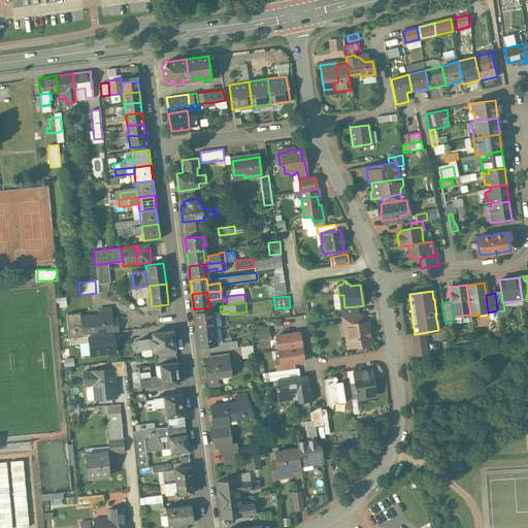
[(357,306),(345,307),(344,307),(340,307),(342,317),(358,315),(357,306)]
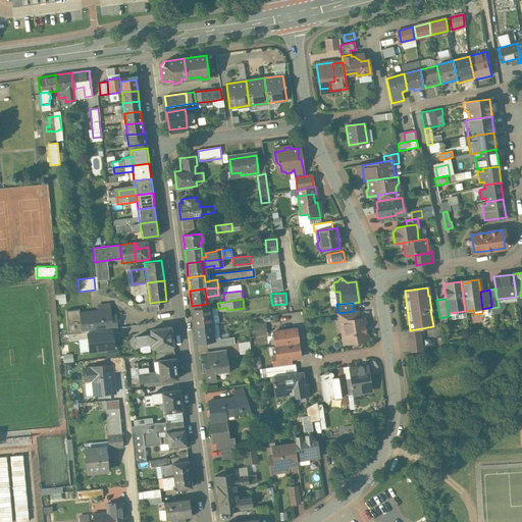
[(157,304),(145,306),(146,313),(158,311),(157,304)]
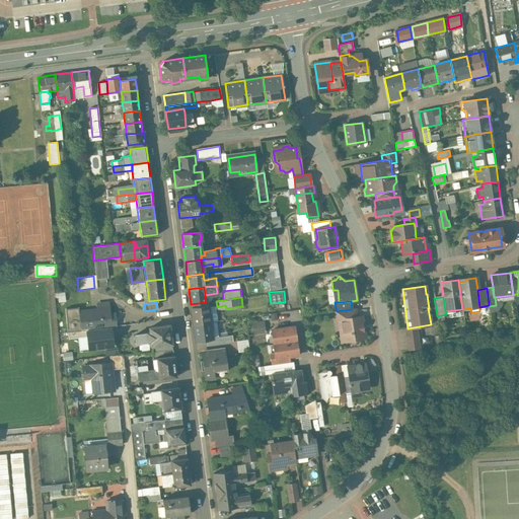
[(68,332),(81,330),(79,312),(79,307),(65,308),(68,332)]
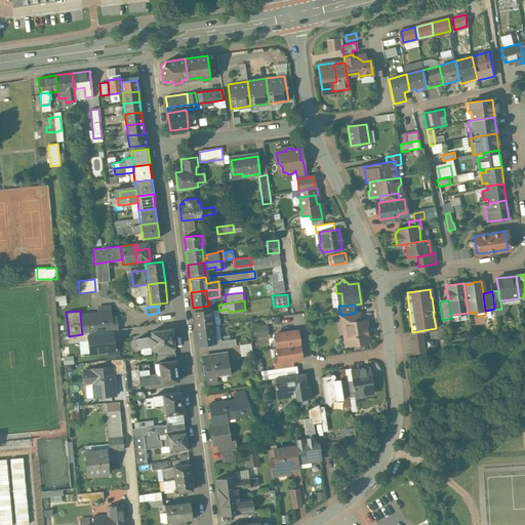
[(209,311),(194,312),(196,328),(211,326),(209,311)]
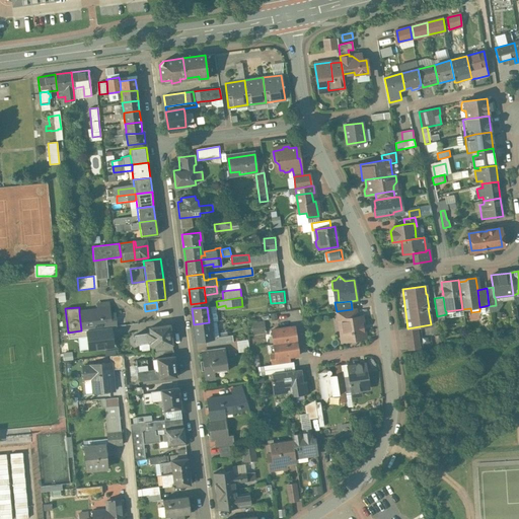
[(352,309),(337,311),(338,320),(342,320),(341,319),(357,317),(356,308),(352,309)]
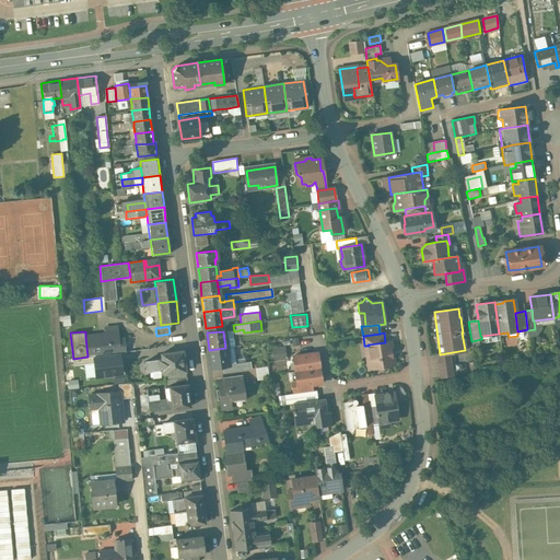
[(85,337),(88,357),(119,353),(125,353),(124,339),(123,339),(119,339),(118,334),(108,334),(85,337)]
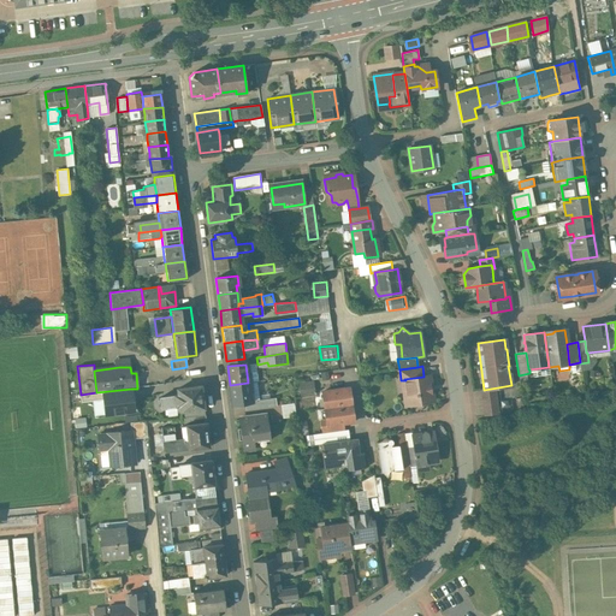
[(424,377),(404,379),(406,380),(407,394),(406,395),(404,396),(404,397),(406,406),(432,402),(430,392),(431,392),(430,384),(428,384),(427,375),(424,377)]
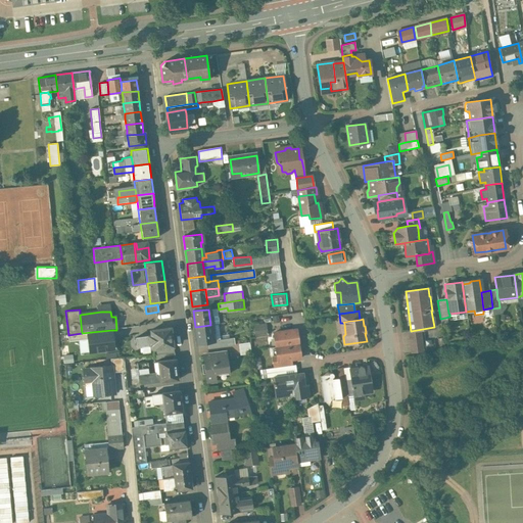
[(256,323),(255,336),(269,336),(269,324),(256,323)]
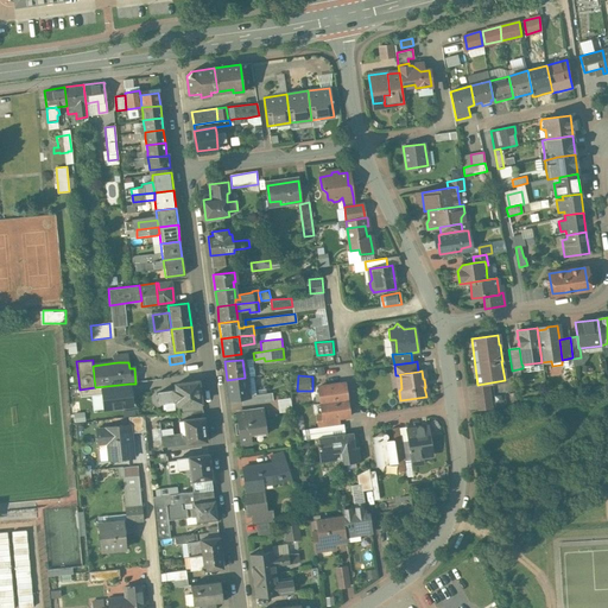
[(245,378),(227,380),(229,398),(247,396),(245,378)]
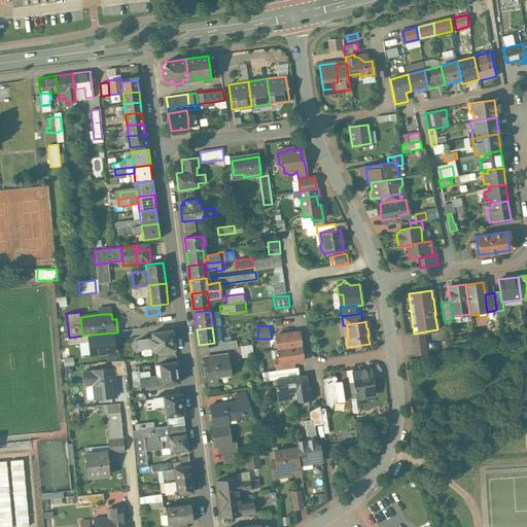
[(159,330),(151,331),(151,332),(151,337),(152,346),(153,351),(156,351),(163,350),(174,348),(172,328),(159,330)]
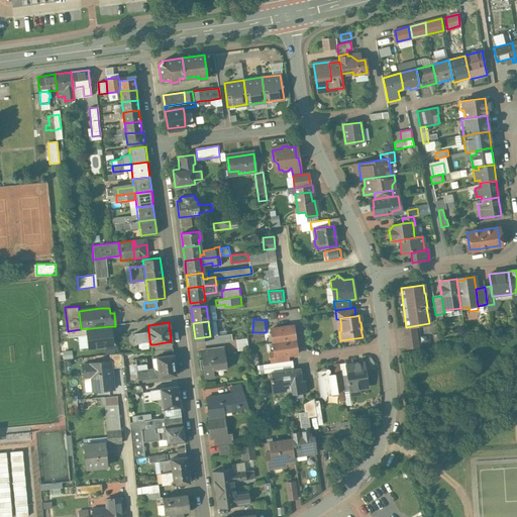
[(113,344),(110,326),(81,329),(68,331),(68,337),(88,335),(89,347),(113,344)]
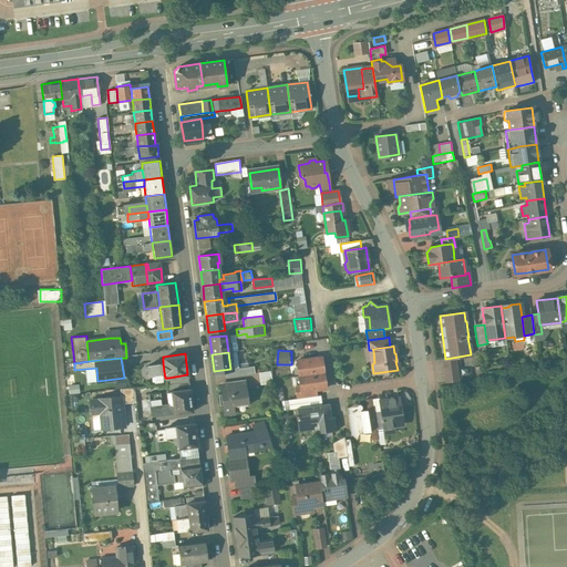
[(322,358),(296,361),(298,377),(325,372),(322,358)]
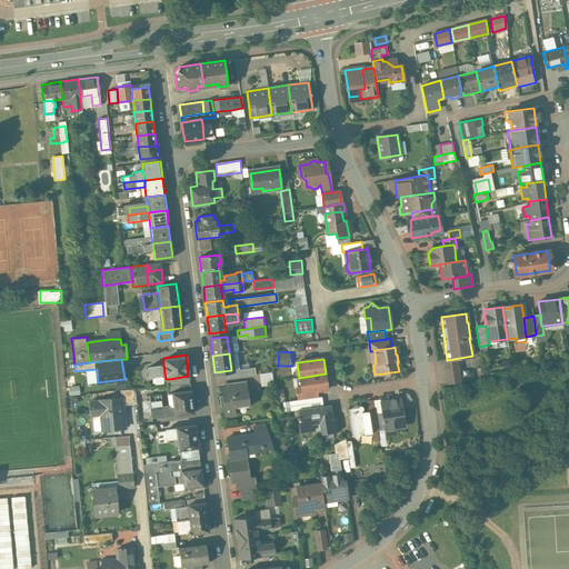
[(163,363),(147,366),(149,376),(165,373),(163,363)]
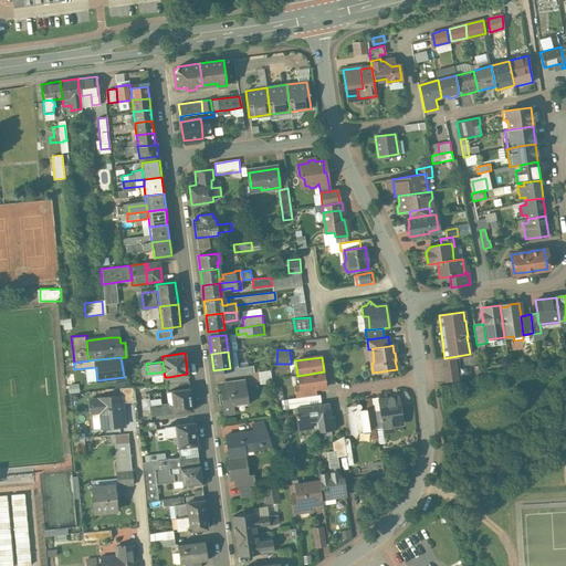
[(252,365),(237,367),(238,375),(253,373),(252,365)]
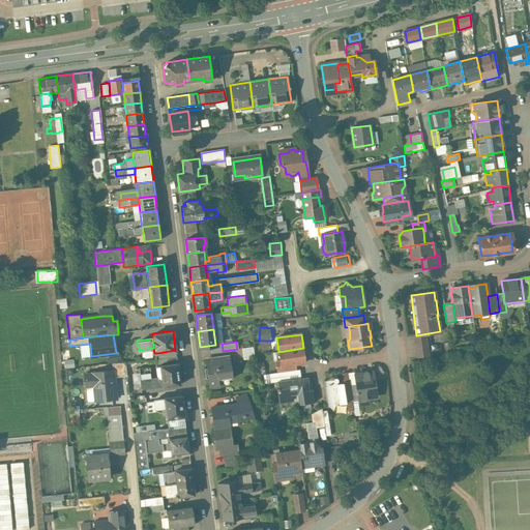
[(253,347),(242,349),(243,359),(255,358),(253,347)]
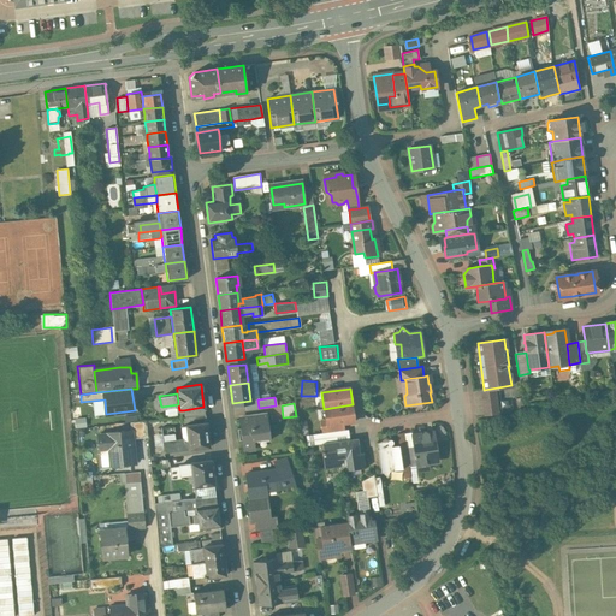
[(353,404),(324,409),(326,420),(320,420),(323,433),(344,430),(343,422),(355,421),(353,404)]
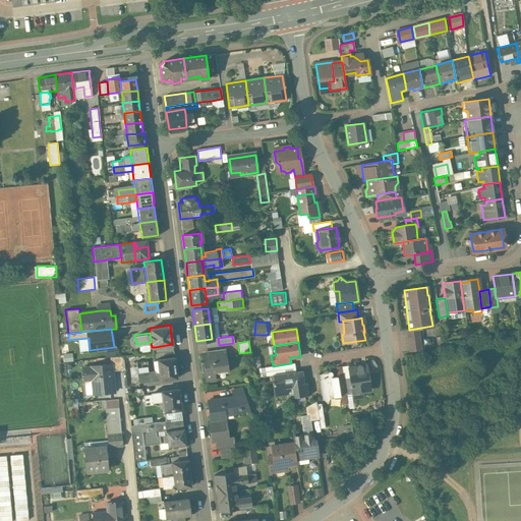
[(155,352),(154,353),(155,361),(157,360),(157,359),(174,357),(173,350),(162,352),(155,352)]
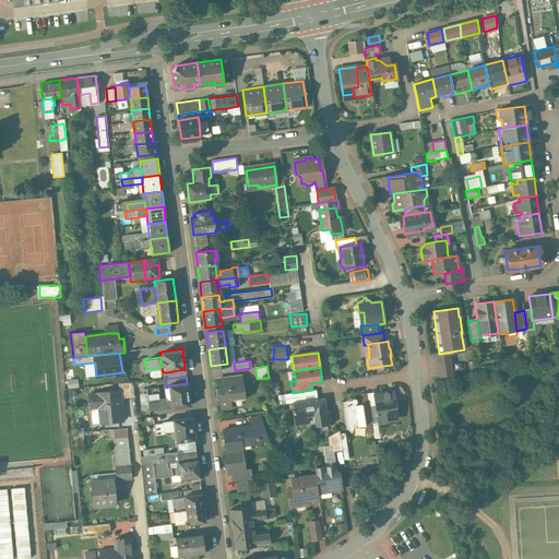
[(241,377),(217,380),(222,409),(232,407),(230,399),(245,396),(241,377)]
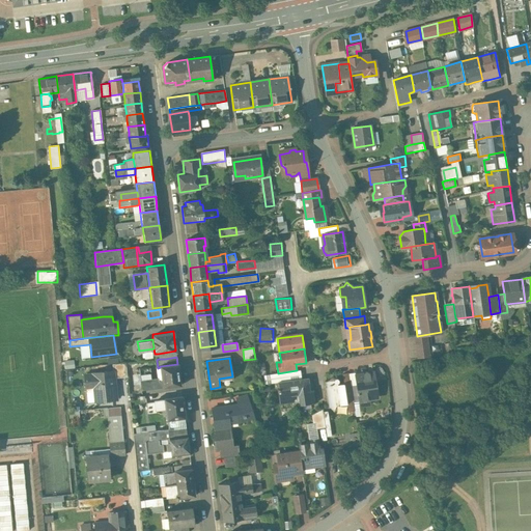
[(126,363),(112,364),(112,371),(113,371),(114,379),(128,376),(126,363)]
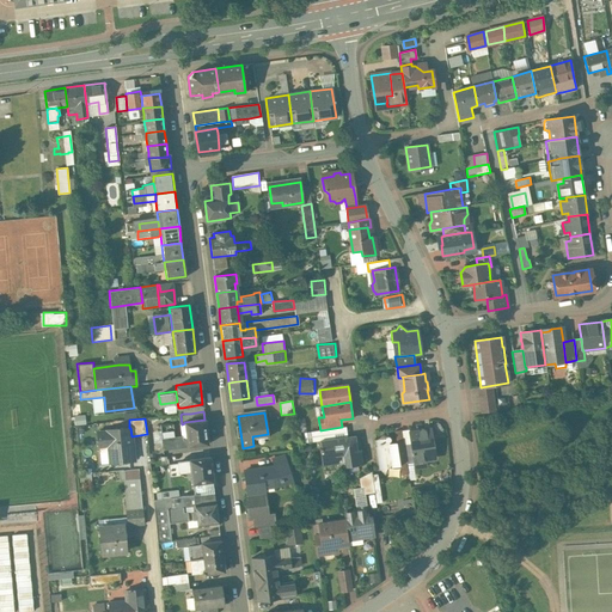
[(204,420),(184,422),(184,423),(187,436),(188,445),(188,446),(208,444),(204,420)]
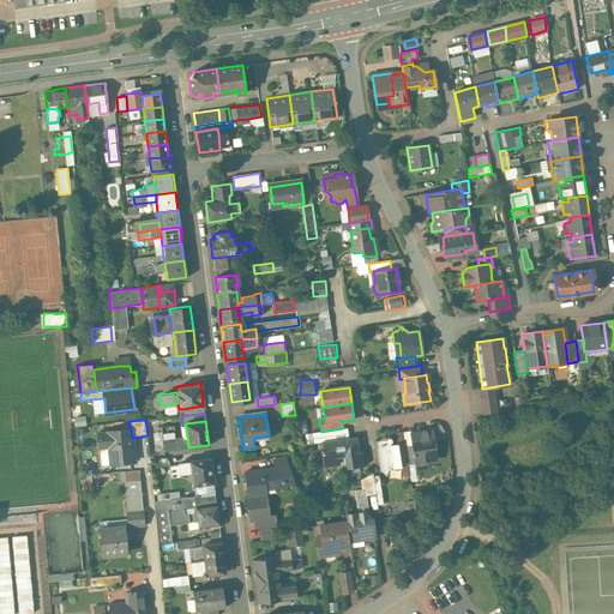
[(173,423),(161,426),(163,450),(188,446),(187,438),(175,439),(173,423)]
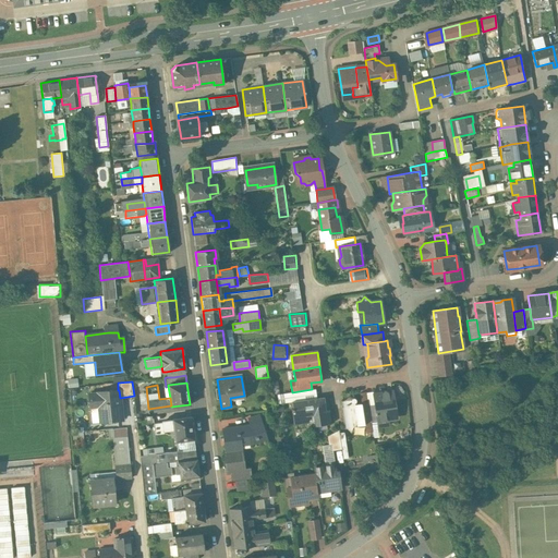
[(118,390),(97,392),(98,393),(88,395),(89,408),(99,407),(100,422),(122,420),(120,398),(119,390),(118,390)]
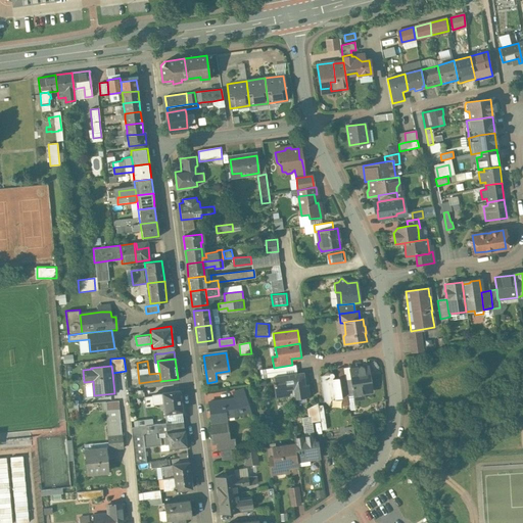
[(362,367),(361,367),(360,367),(359,368),(358,369),(349,370),(351,380),(345,381),(346,392),(347,395),(372,391),(368,368),(363,368),(363,367),(362,367)]
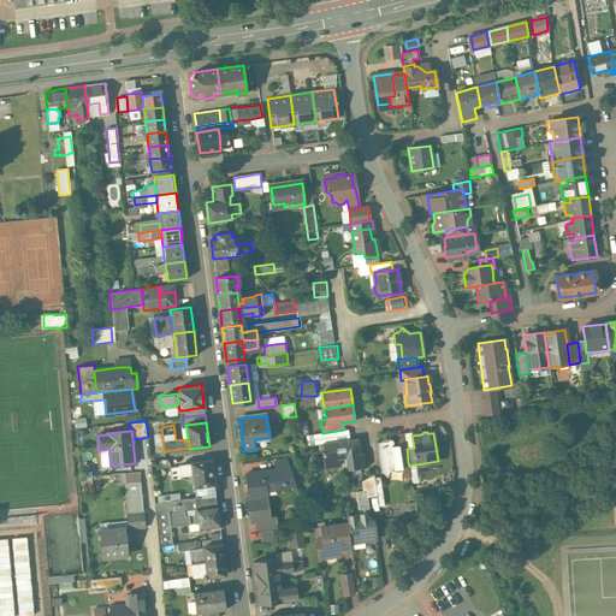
[(357,439),(323,443),(324,450),(321,451),(324,468),(338,467),(337,458),(347,457),(348,471),(366,468),(363,452),(360,452),(357,439)]
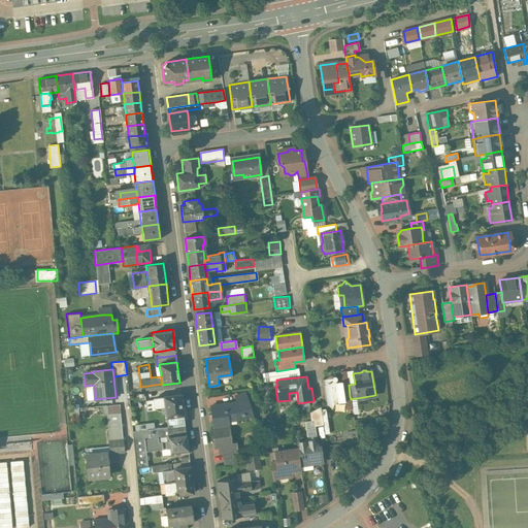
[(341,382),(335,383),(335,381),(336,380),(336,378),(336,377),(335,376),(334,376),(333,376),(332,376),(332,377),(331,378),(332,383),(323,385),(326,404),(335,403),(344,402),(343,397),(350,396),(349,385),(348,383),(341,384),(341,382)]
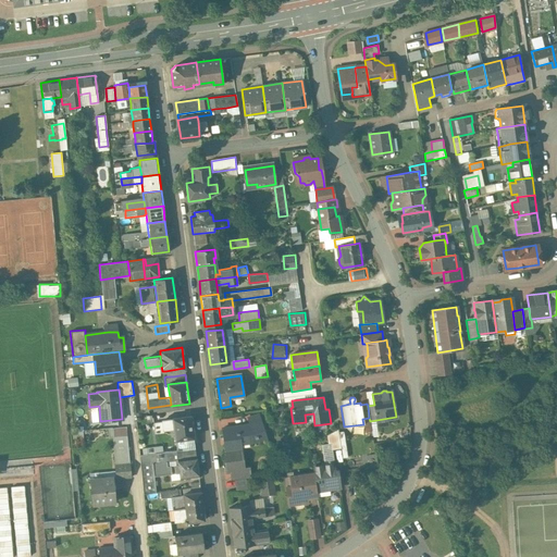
[(259,415),(247,418),(249,424),(261,420),(259,415)]
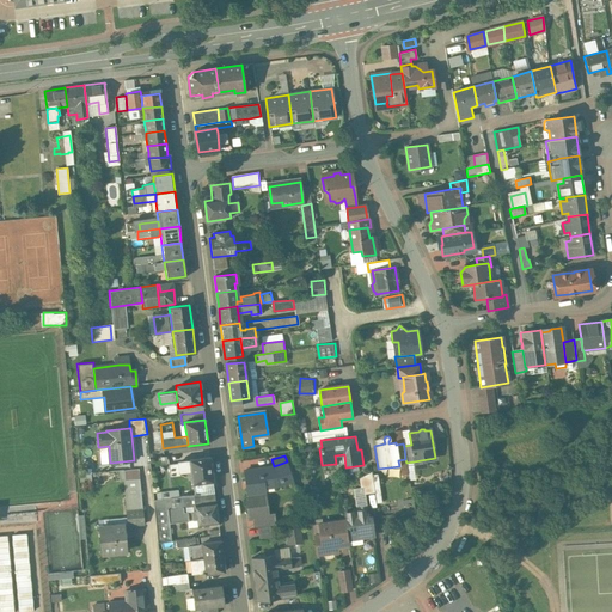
[(209,457),(189,459),(190,469),(193,483),(200,482),(213,481),(209,457)]
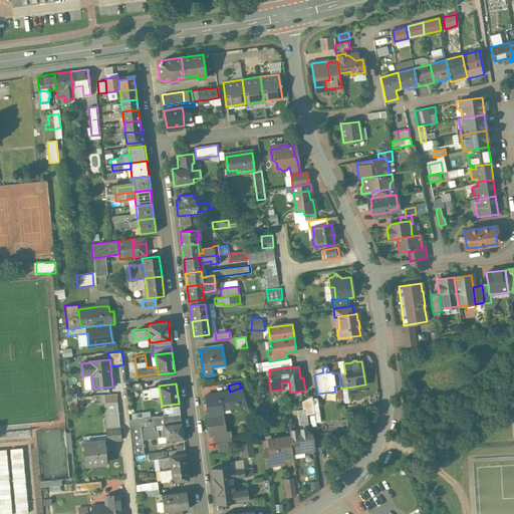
[(159,387),(150,389),(150,395),(151,395),(160,394),(159,387)]
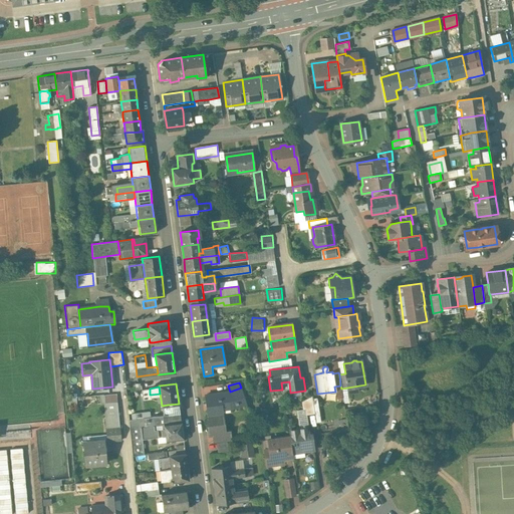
[(227,393),(205,395),(208,417),(207,417),(209,436),(213,435),(225,434),(225,433),(222,415),(223,415),(222,408),(229,407),(236,405),(238,404),(238,402),(244,400),(247,409),(248,409),(241,388),(230,392),(227,393)]
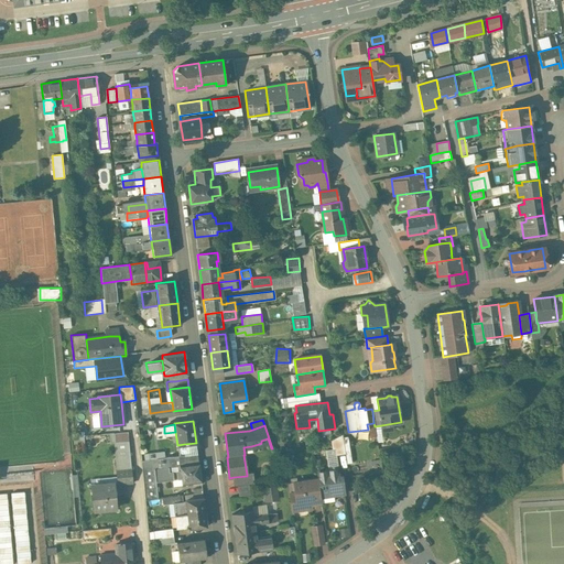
[(164,426),(150,429),(151,441),(166,438),(165,433),(164,433),(164,426)]
